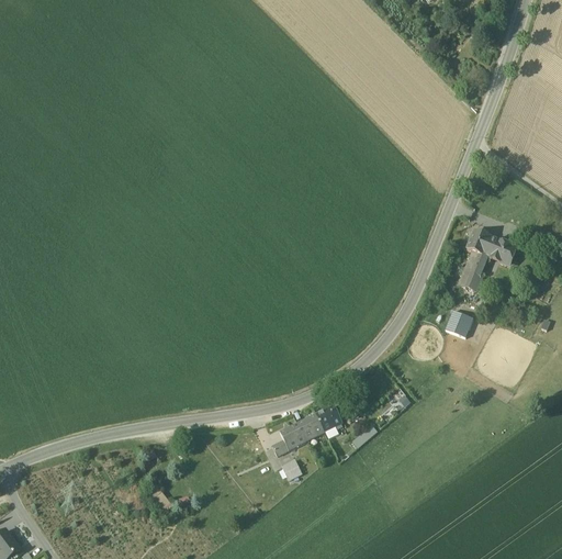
[(492,237),(474,230),(467,249),(473,252),(479,254),(484,256),(484,255),(491,238),(492,237)]
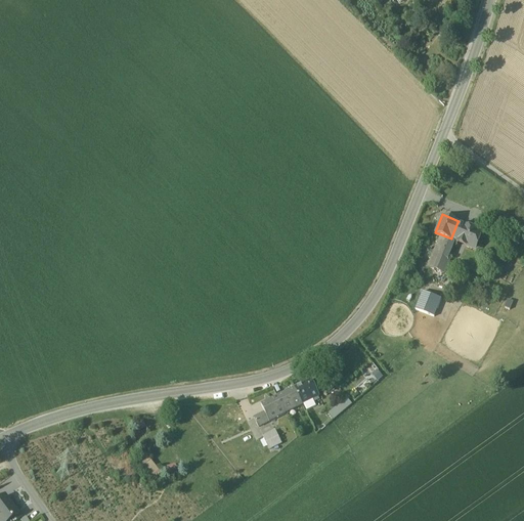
[(479,230),(457,222),(451,237),(454,239),(454,240),(472,247),(479,230)]
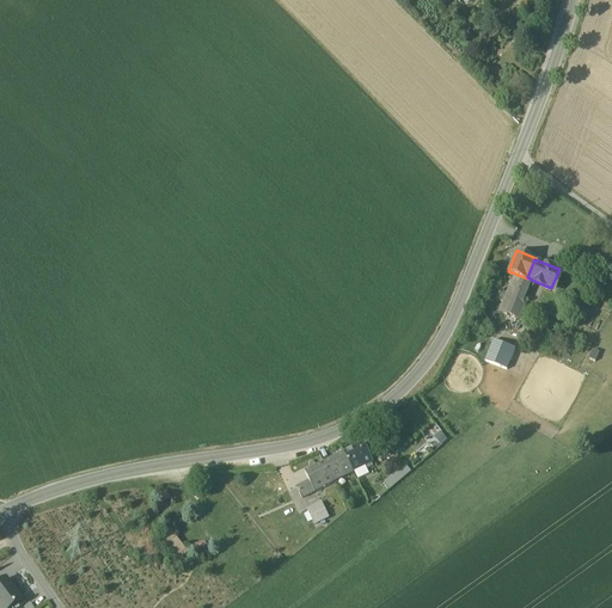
[(510,281),(497,309),(506,313),(507,311),(507,309),(521,276),(515,274),(514,276),(514,278),(510,281)]
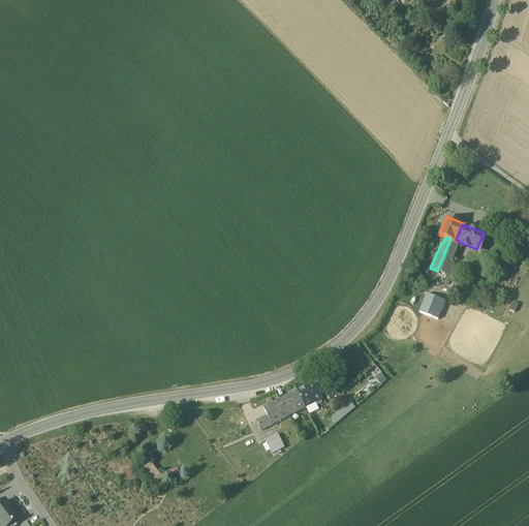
[(450,239),(438,268),(438,269),(448,273),(454,260),(450,259),(459,242),(459,241),(456,240),(456,241),(450,239)]
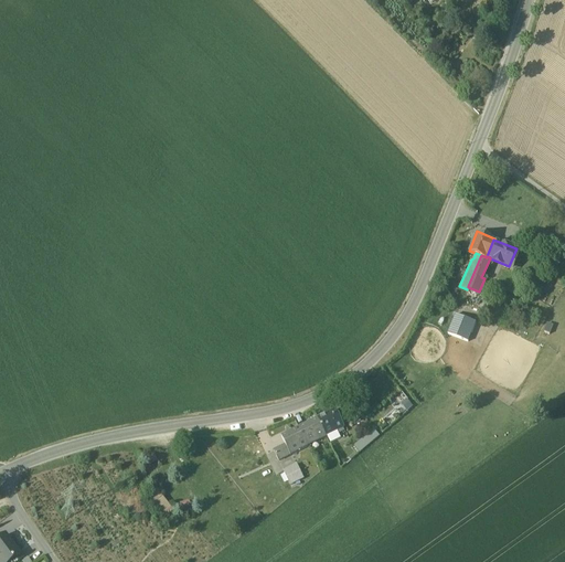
[(475,317),(456,310),(446,333),(456,337),(465,341),(475,317)]
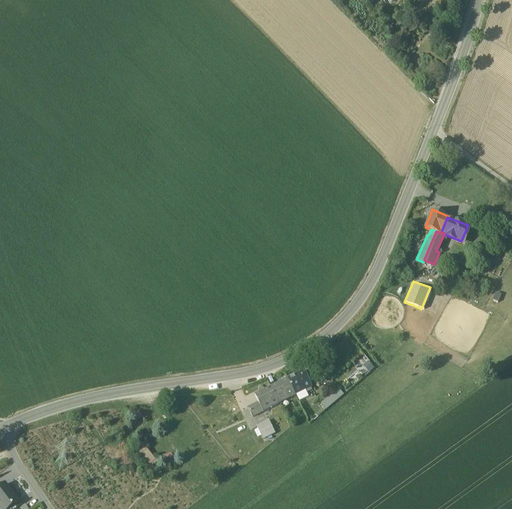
[(430,287),(421,309),(428,311),(431,303),(435,293),(436,290),(430,287)]
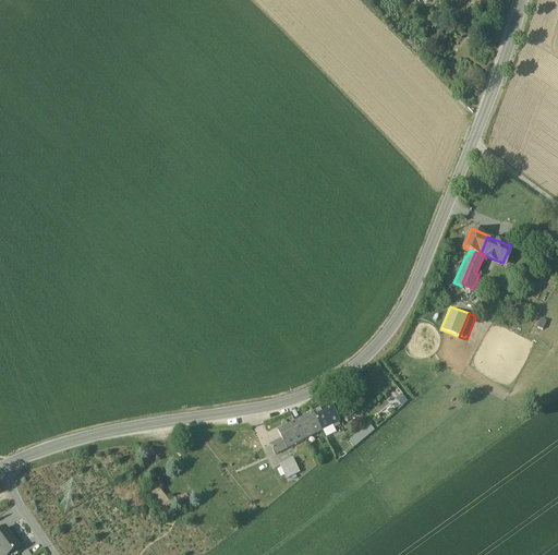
[(541,317),(537,326),(542,328),(546,320),(541,317)]
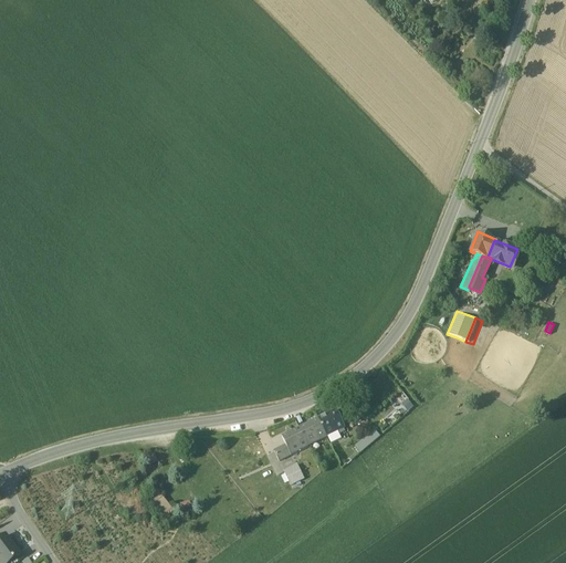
[(481,324),(477,335),(485,339),(490,327),(481,324)]
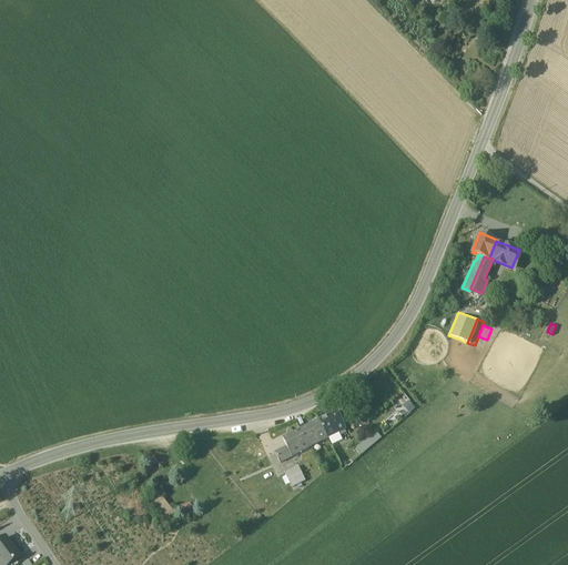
[(337,410),(318,419),(327,437),(345,429),(337,410)]
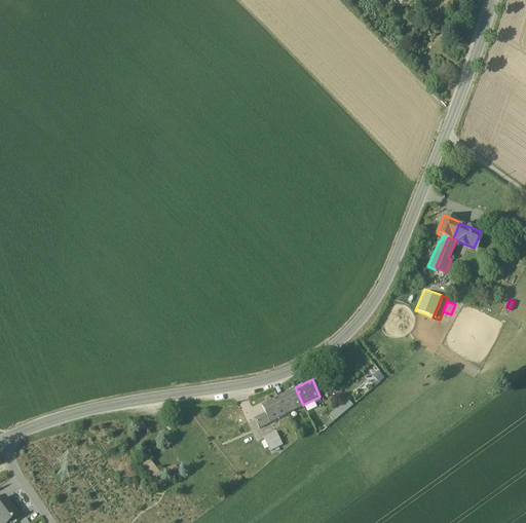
[(295,387),(278,396),(287,413),(303,405),(295,387)]
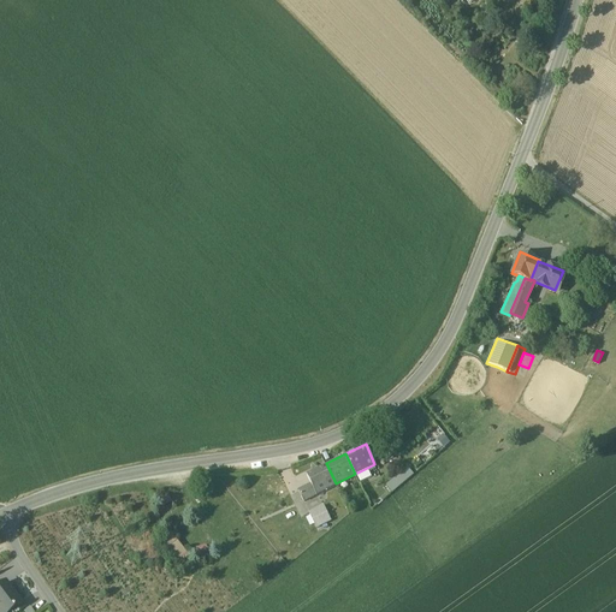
[(326,463),(307,474),(311,482),(315,493),(336,483),(326,463)]
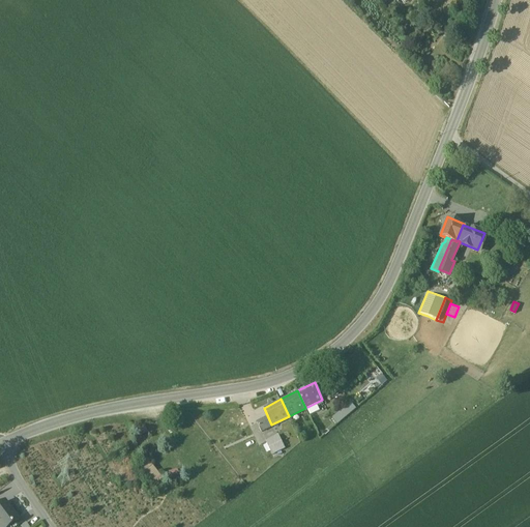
[(337,421),(358,406),(353,400),(332,415),(337,421)]
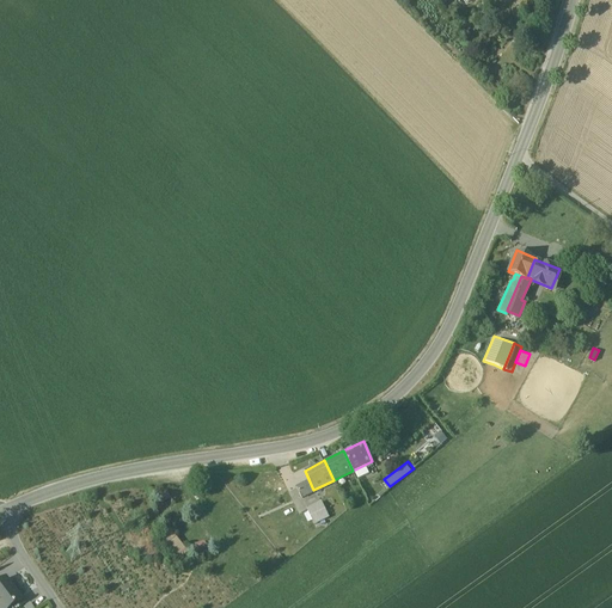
[(308,479),(297,485),(301,496),(313,490),(308,479)]
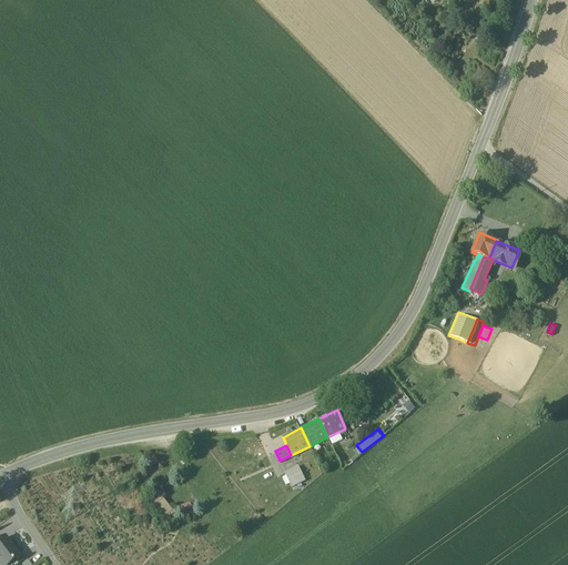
[(298,465),(284,472),(292,486),(305,480),(298,465)]
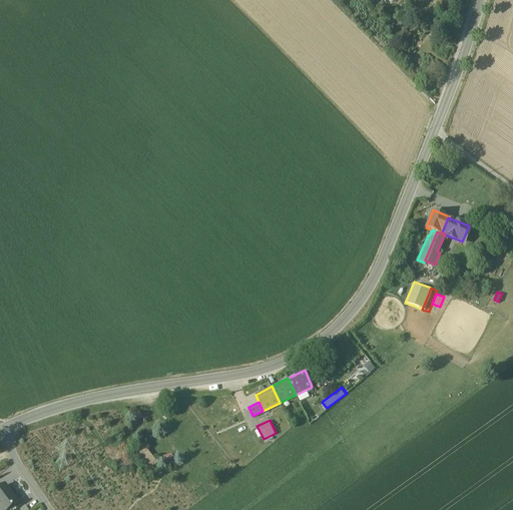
[(149,468),(159,460),(145,443),(135,451),(149,468)]
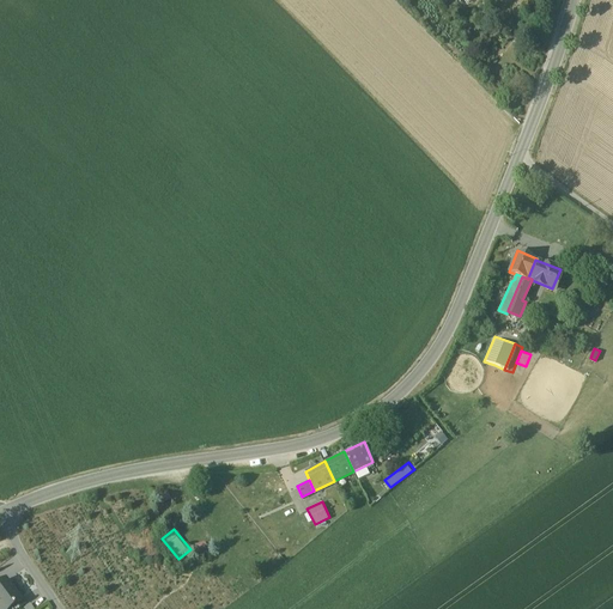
[(5,578),(0,582),(0,608),(6,608),(20,600),(5,578)]
